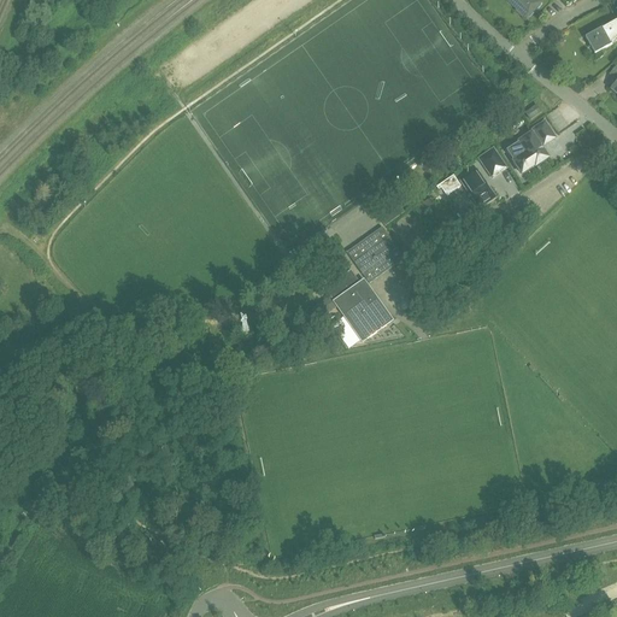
[(506,0),(527,18),(541,3),(539,0),(506,0)]
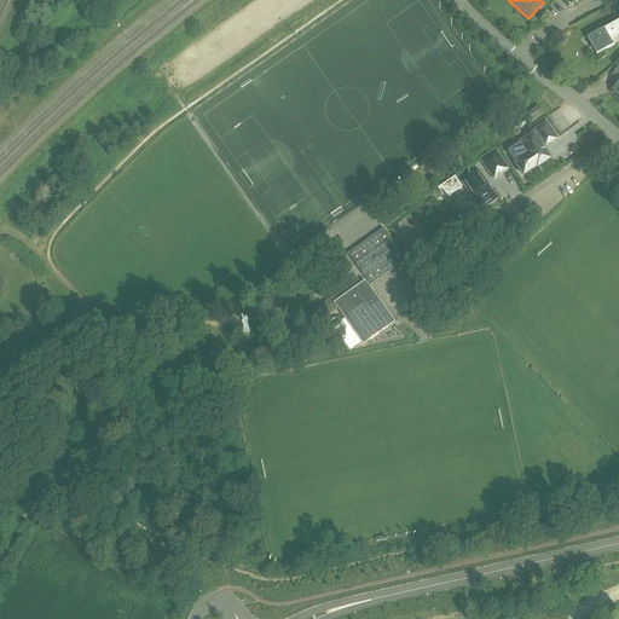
[(588,38),(597,55),(614,45),(613,44),(618,40),(618,21),(606,29),(605,28),(588,38)]
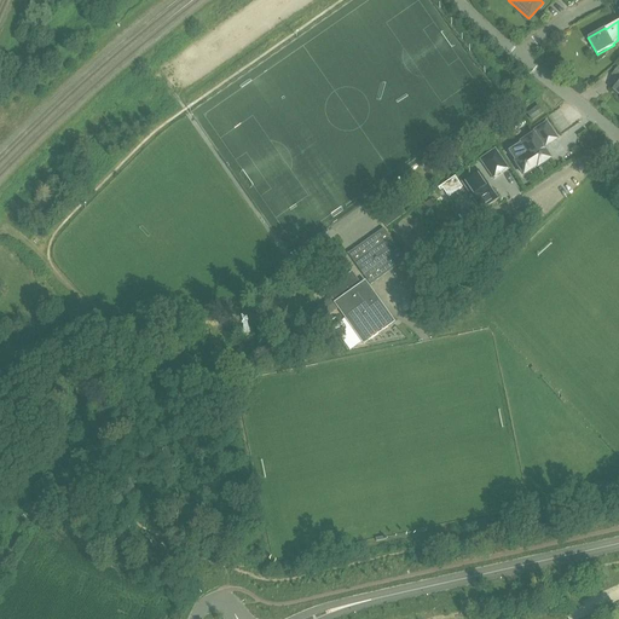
[(527,114),(532,121),(543,113),(539,106),(527,114)]
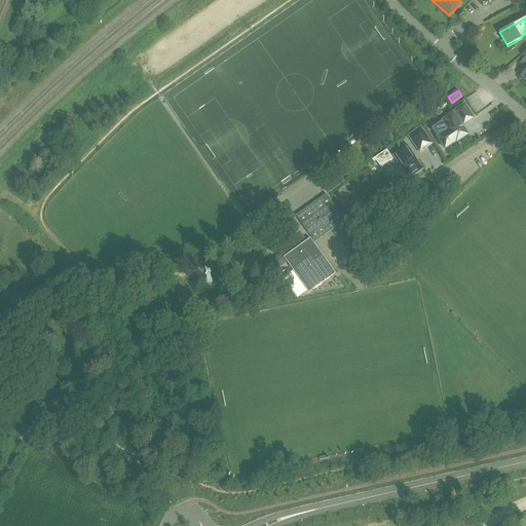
[(462,96),(455,103),(458,107),(465,100),(462,96)]
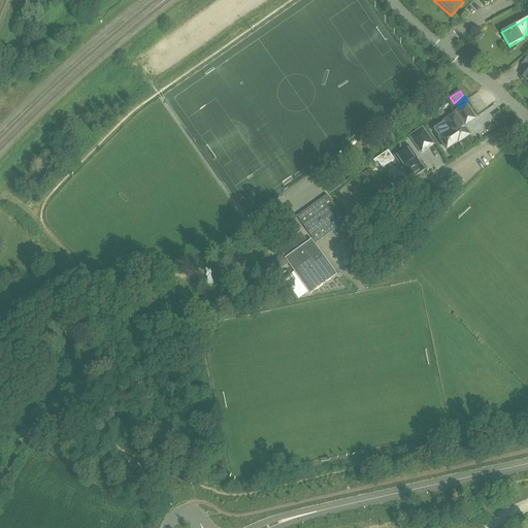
[(442,110),(443,111),(450,107),(446,102),(444,100),(435,105),(437,108),(439,110),(440,110),(442,110)]
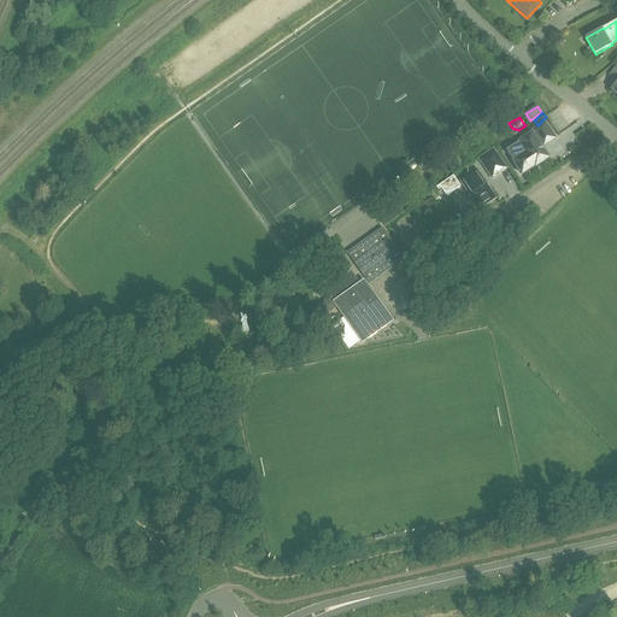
[(522,142),(522,144),(523,144),(515,150),(521,159),(516,163),(523,174),(536,165),(547,158),(540,146),(553,137),(545,124),(535,130),(536,133),(522,142)]
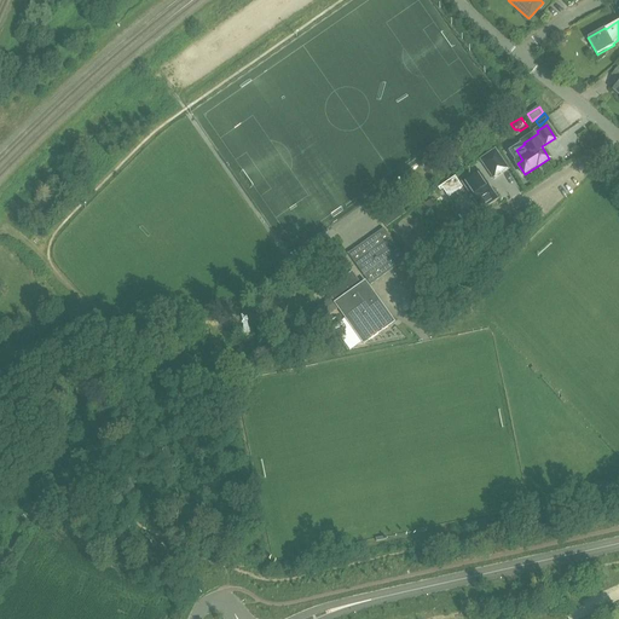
[(495,178),(508,168),(495,150),(481,160),(495,178)]
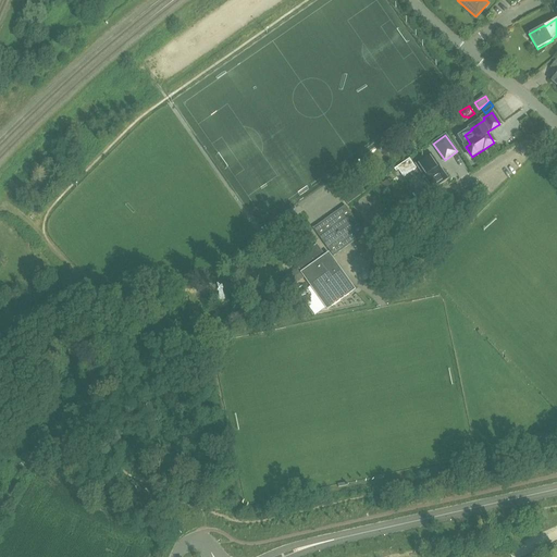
[(420,171),(433,189),(448,180),(430,153),(417,163),(421,170),(420,171)]
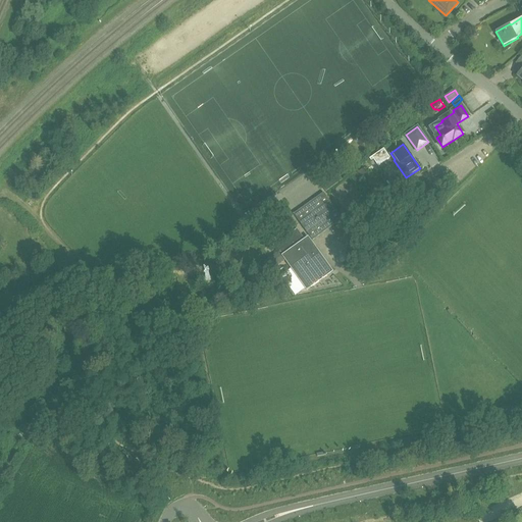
[(389,158),(383,149),(369,159),(371,161),(373,159),(377,166),(389,158)]
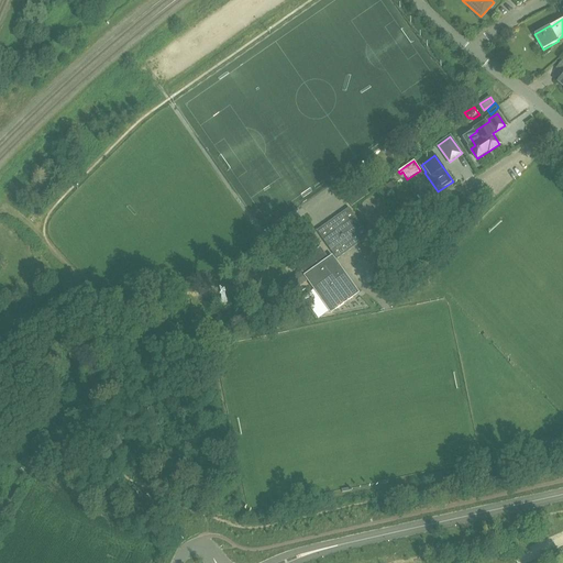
[(385,198),(398,189),(390,179),(377,189),(385,198)]
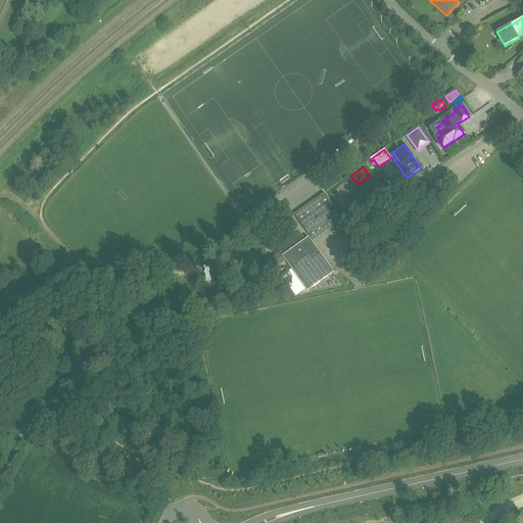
[(326,192),(342,180),(339,175),(322,187),(326,192)]
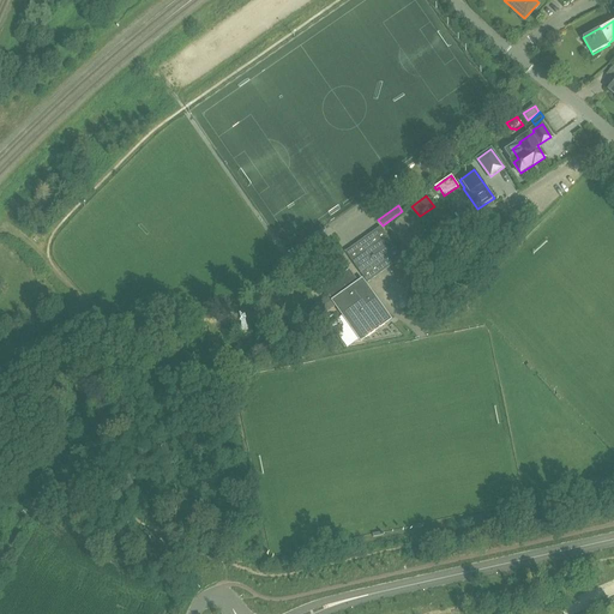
[(345,252),(367,283),(403,258),(380,227),(345,252)]
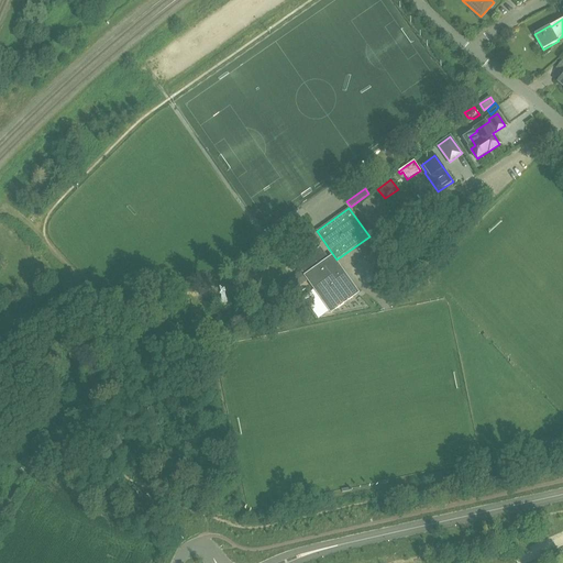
[(286,249),(295,262),(305,255),(315,247),(306,234),(295,242),(286,249)]
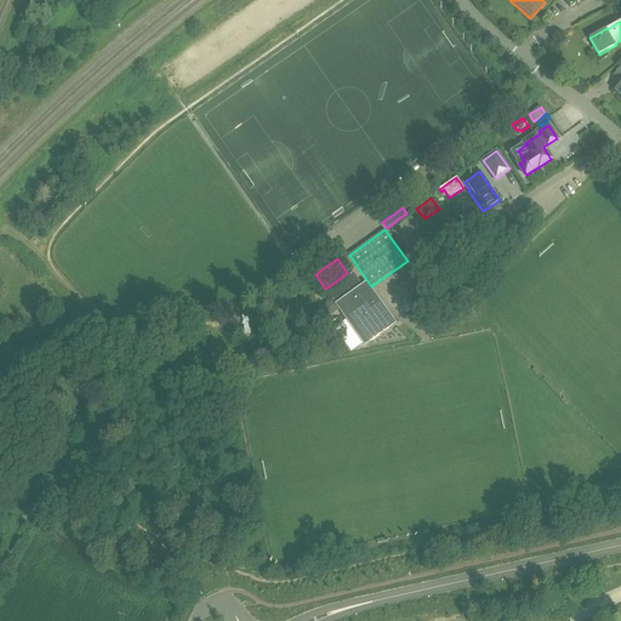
[(336,303),(365,346),(397,324),(366,281),(362,285),(353,273),(328,291),(336,303)]
